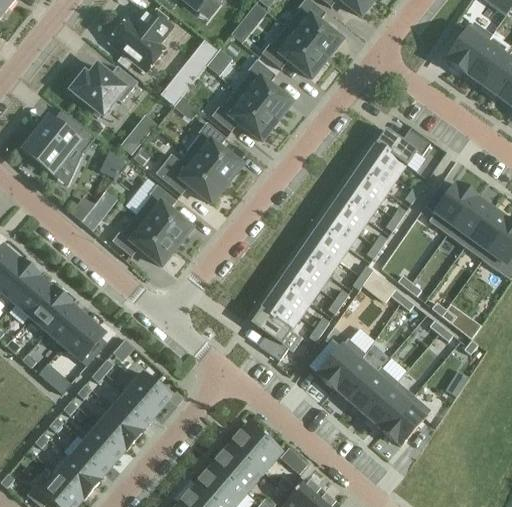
[(0,0),(0,16),(13,0),(0,0)]
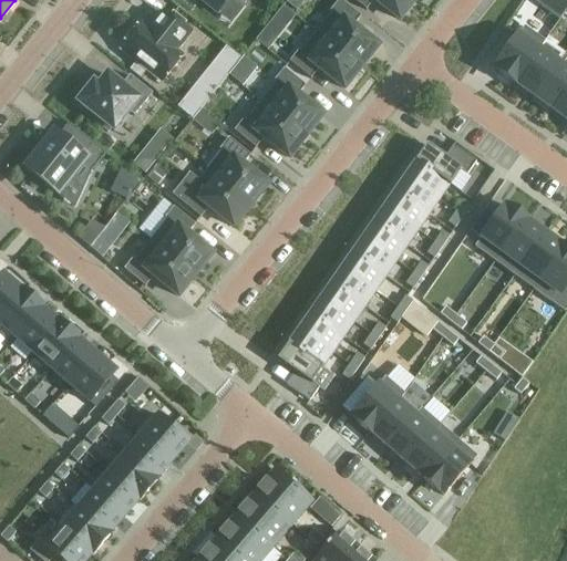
[(204,0),(217,10),(225,0),(204,0)]
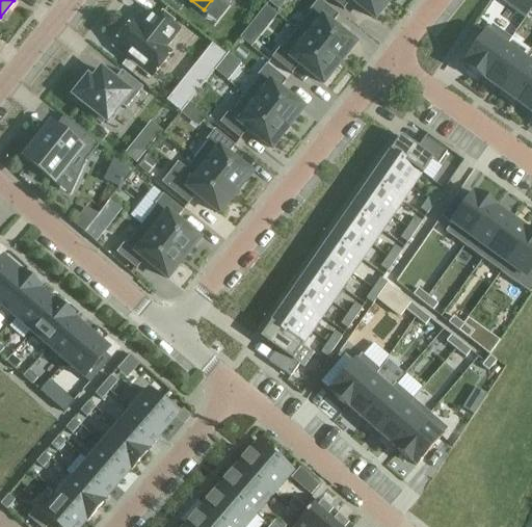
[(312,9),(297,27),(338,60),(353,42),(330,23),(338,12),(322,0),(316,0),(310,7),(312,9)]
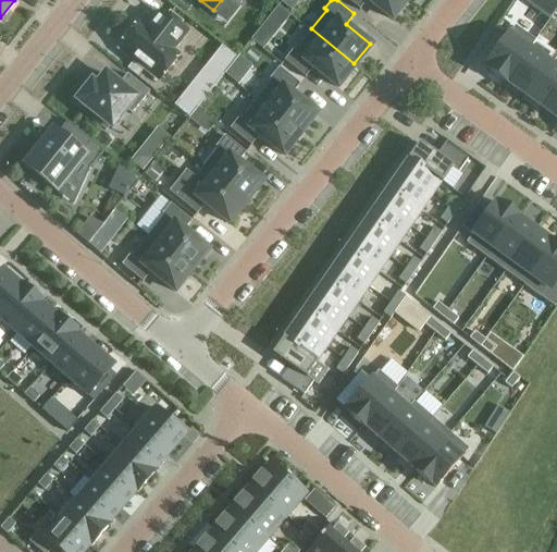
[(392,16),(405,0),(351,0),(360,7),(366,0),(372,0),(392,16)]
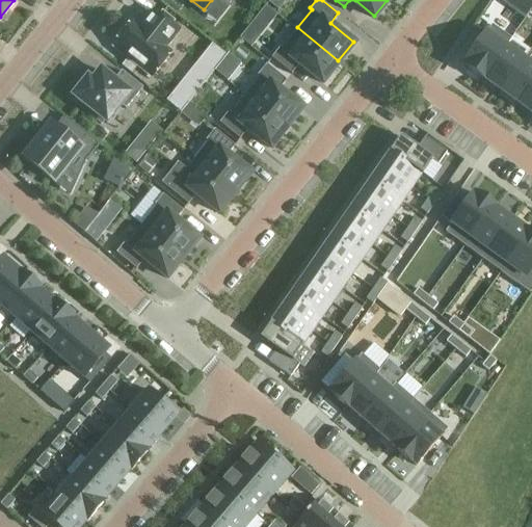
[(182,23),(158,4),(145,19),(148,21),(142,27),(133,19),(113,43),(152,74),(175,47),(167,41),(182,23)]
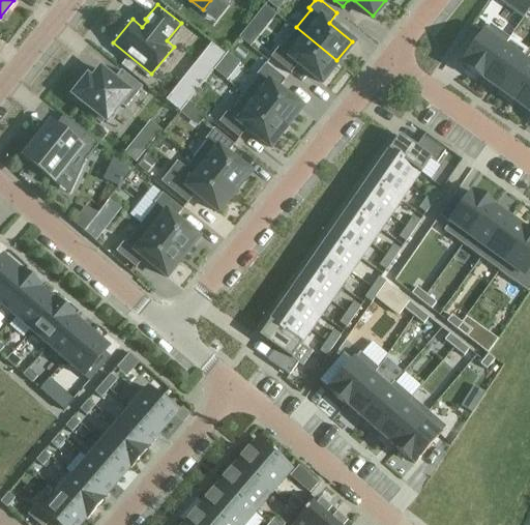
[(490,22),(462,61),(467,64),(466,66),(480,76),(503,44),(509,35),(490,22)]
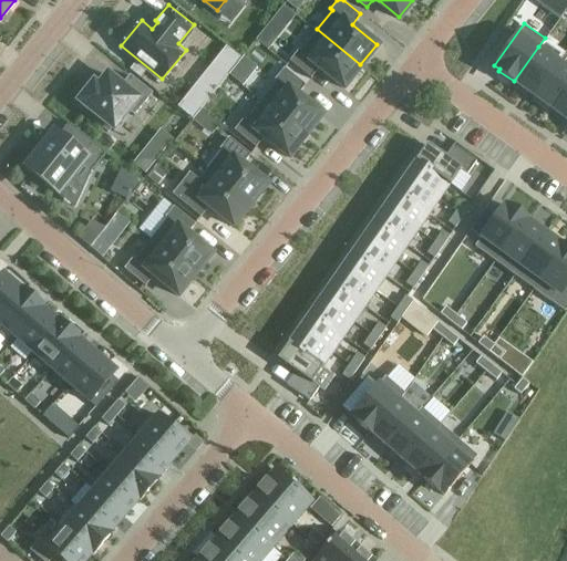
[(360,64),(317,29),(300,49),(299,47),(289,59),(310,75),(319,65),(343,85),(360,64)]
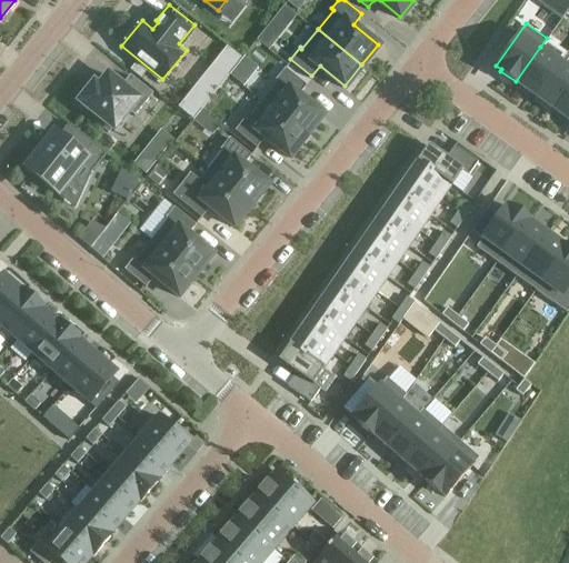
[(106,47),(92,62),(106,74),(119,59),(106,47)]
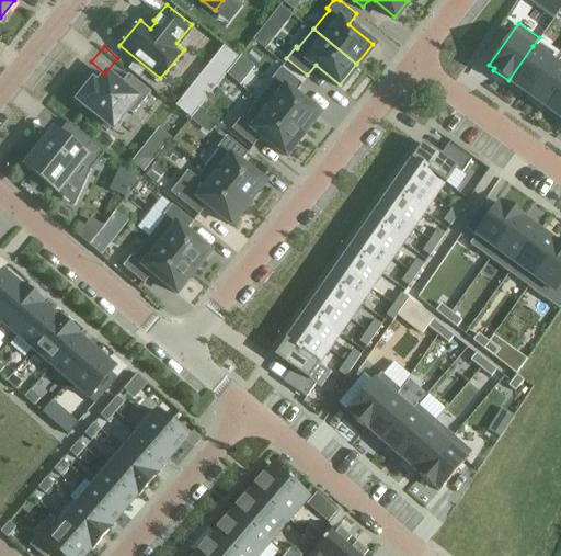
[(533,46),(508,80),(510,79),(528,92),(551,59),(533,46)]
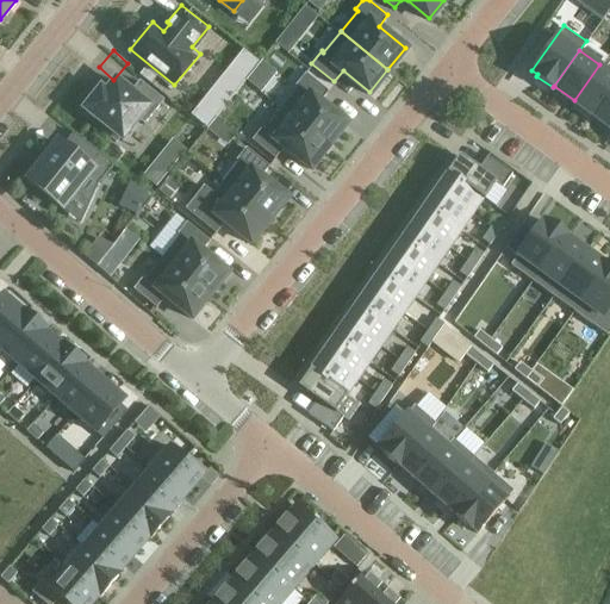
[(609,72),(599,64),(574,100),(595,116),(609,93),(609,72)]
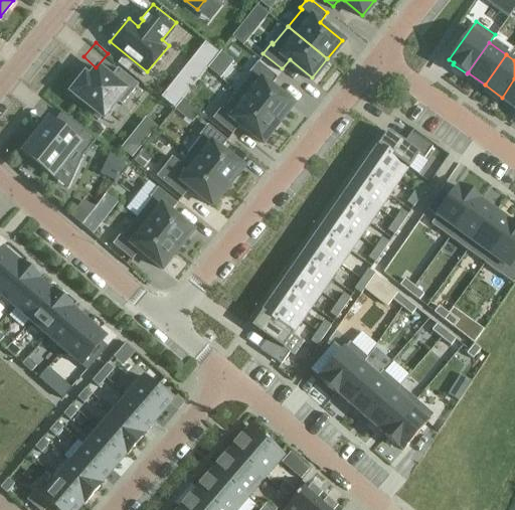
[(251,71),(237,90),(277,122),(292,103),(270,85),(277,75),(258,59),(249,70),(251,71)]
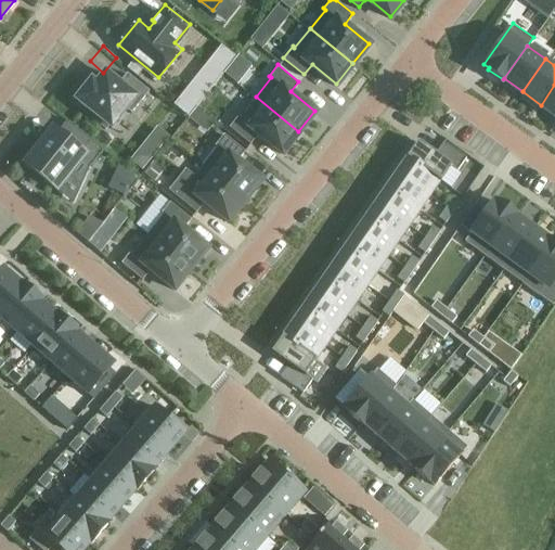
[(149,89),(127,72),(118,81),(105,71),(95,82),(91,78),(88,82),(85,79),(76,91),(79,93),(76,98),(97,114),(94,117),(105,127),(108,123),(111,126),(126,106),(131,111),(149,89)]
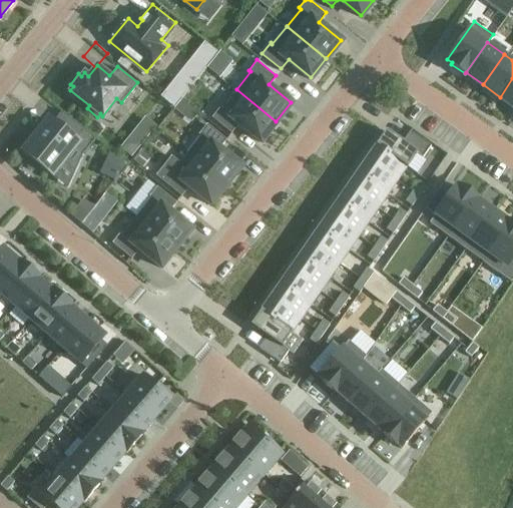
[(512,78),(500,97),(512,106),(512,78)]
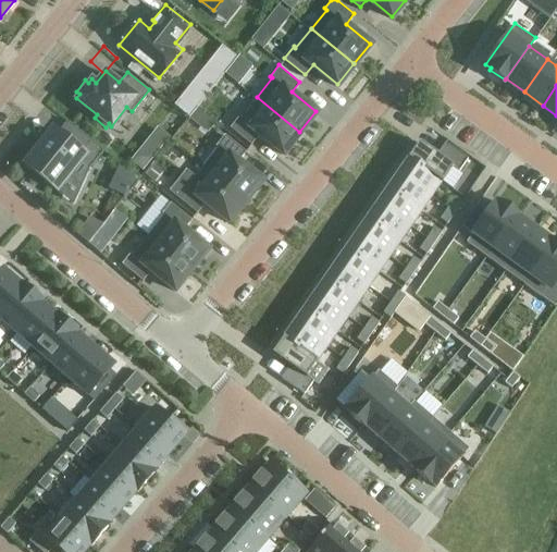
[(284,152),(299,132),(257,97),(240,115),(239,114),(230,126),(250,143),(259,133),(284,152)]
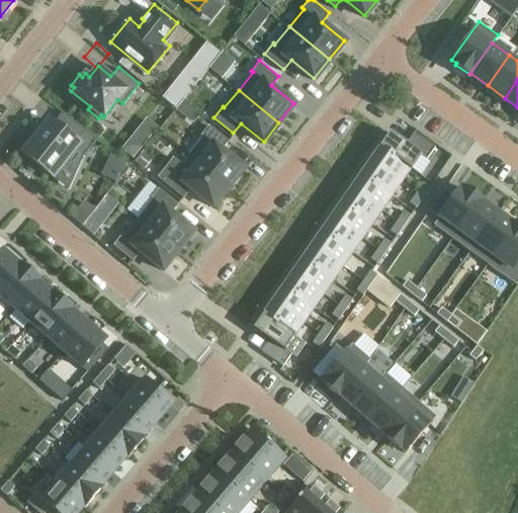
[(183,97),(176,106),(184,113),(192,104),(183,97)]
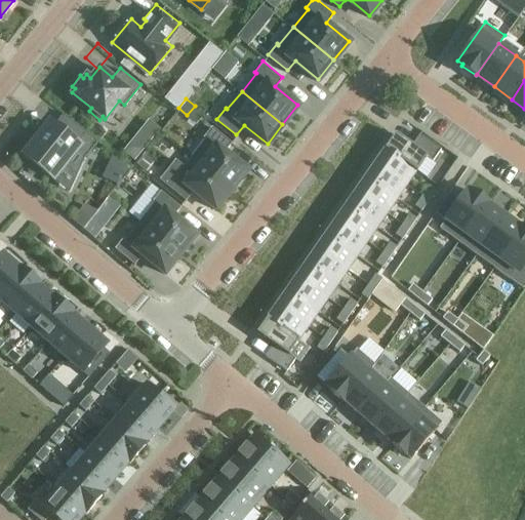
[(98,140),(63,111),(52,123),(49,120),(23,153),(53,177),(66,162),(74,168),(87,151),(88,152),(98,140)]
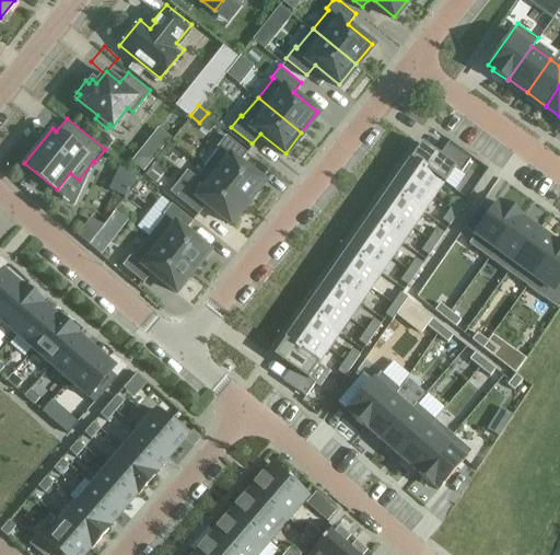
[(247,150),(225,134),(217,145),(219,147),(203,165),(247,201),(264,181),(238,161),(247,150)]
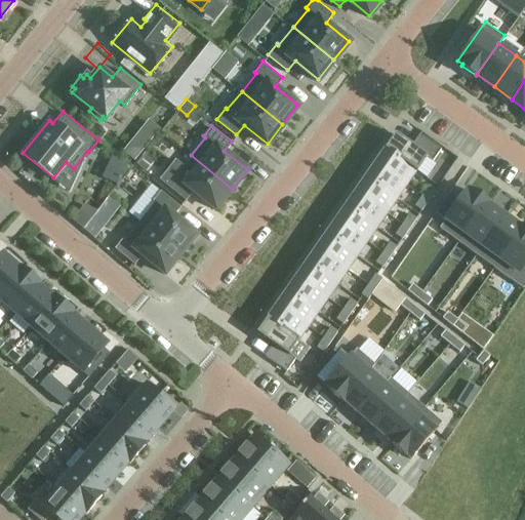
[(395,131),(385,148),(416,169),(426,155),(432,159),(441,147),(419,132),(411,144),(395,131)]
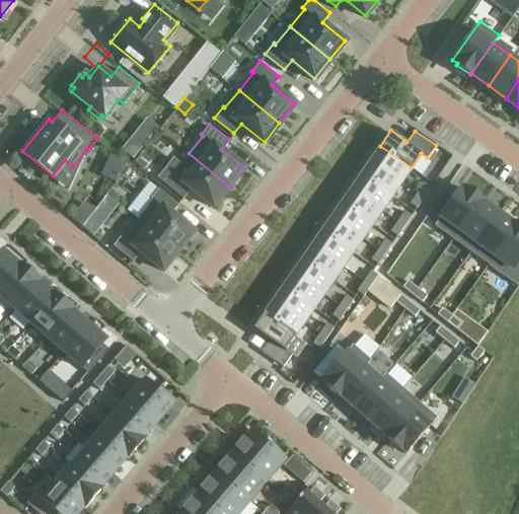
[(380,146),(371,159),(402,180),(412,167),(380,146)]
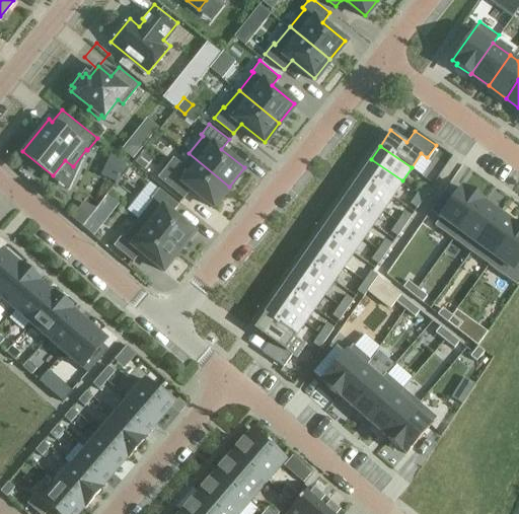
[(142,150),(135,159),(143,166),(150,157),(142,150)]
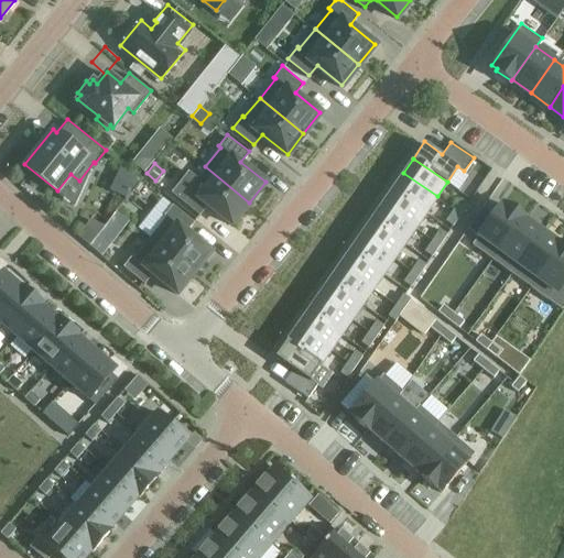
[(249,203),(205,166),(197,176),(188,170),(171,190),(199,214),(207,203),(232,222),(249,203)]
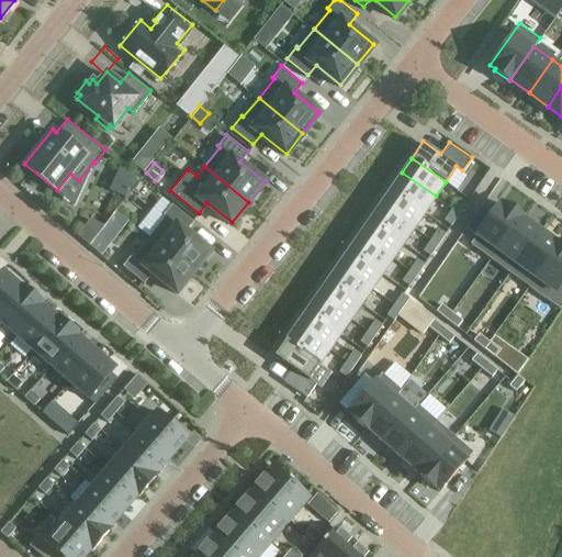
[(402,173),(392,188),(425,212),(436,196),(402,173)]
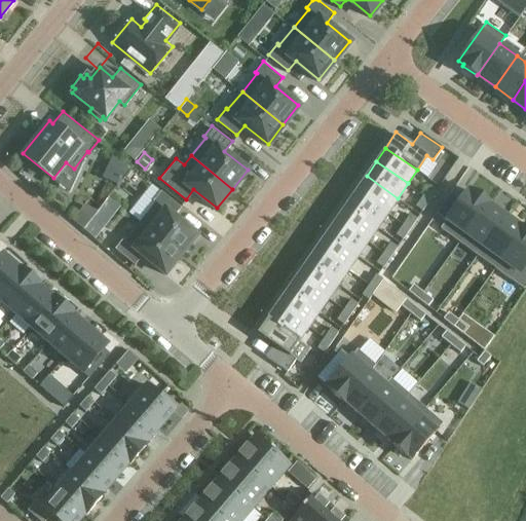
[(367,176),(357,190),(387,212),(398,198),(367,176)]
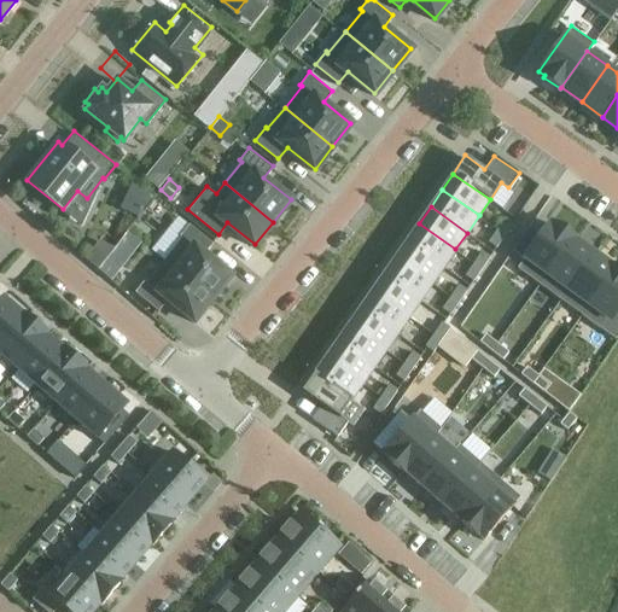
[(505,215),(496,227),(505,233),(513,221),(505,215)]
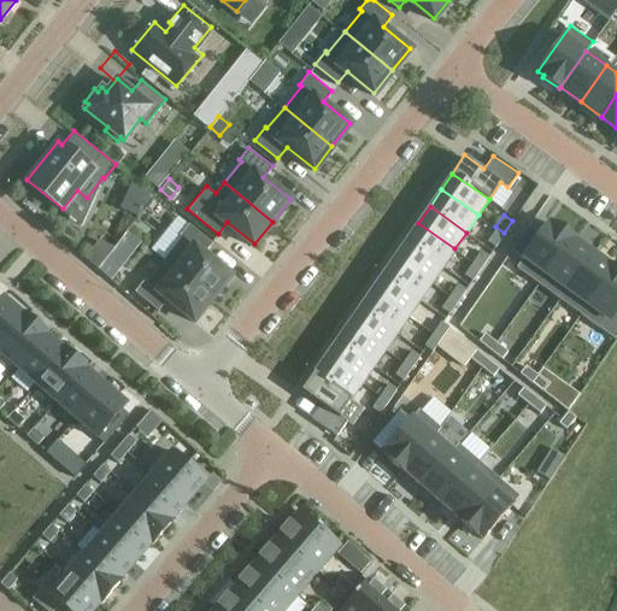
[(556,224),(548,221),(540,231),(528,223),(511,247),(523,257),(516,265),(539,281),(571,235),(556,223),(556,224)]
